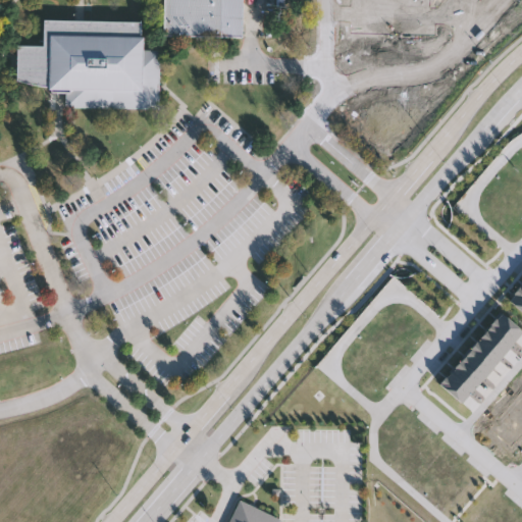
[(162,0),(162,37),(241,37),(241,0),(162,0)]
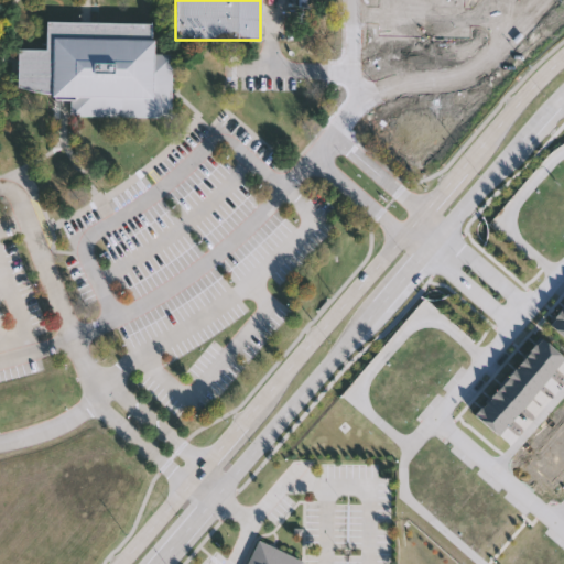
[(49,22),(47,51),(19,50),(18,60),(18,89),(34,93),(52,95),(51,101),(63,101),(72,101),(71,117),(172,120),(174,55),(155,55),(155,40),(151,40),(151,26),(86,24),(49,22)]
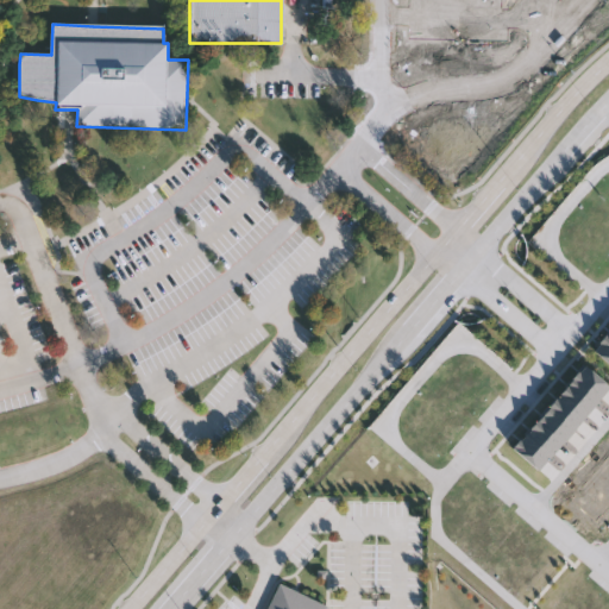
[(608,364),(589,347),(601,333),(608,339),(608,364)]
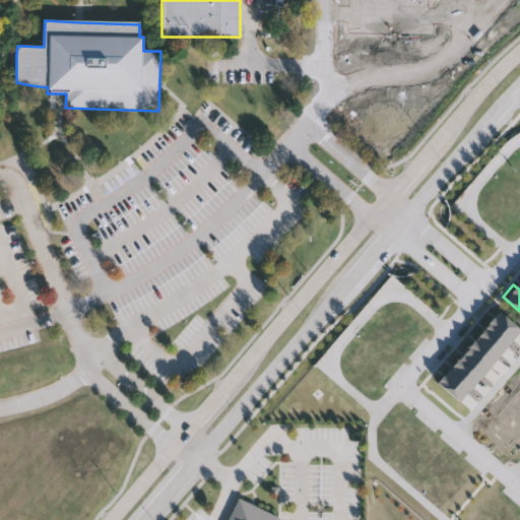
[(486,323),(497,312),(519,331),(510,343),(486,323)]
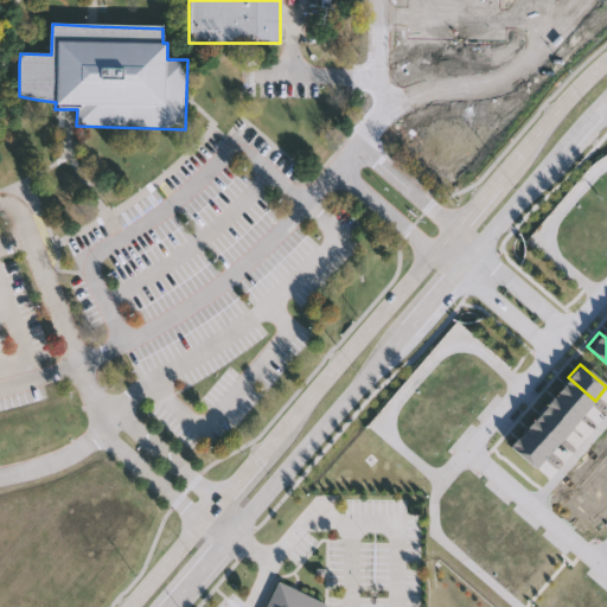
[(556,391),(568,377),(595,401),(583,414),(556,391)]
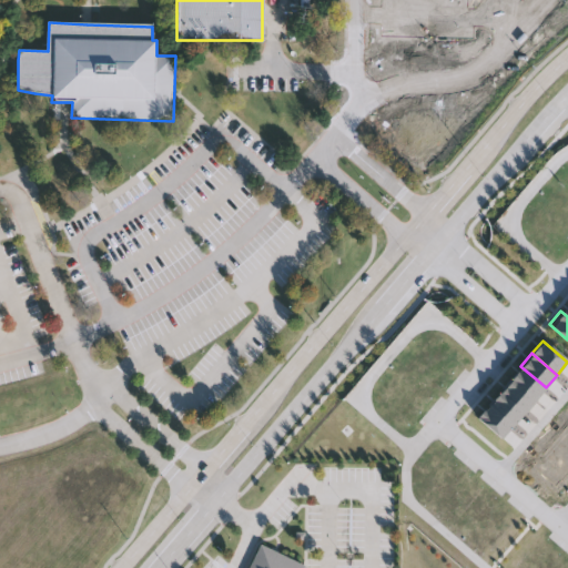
[(509,379),(520,366),(546,387),(535,401),(509,379)]
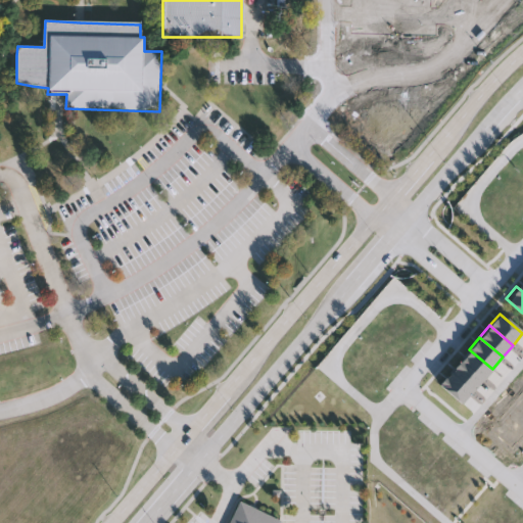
[(459,362),(469,349),(492,369),(482,381),(459,362)]
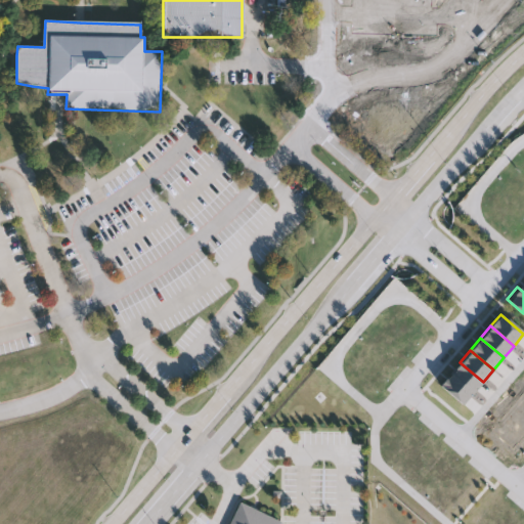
[(449,375),(460,362),(483,382),(473,394),(449,375)]
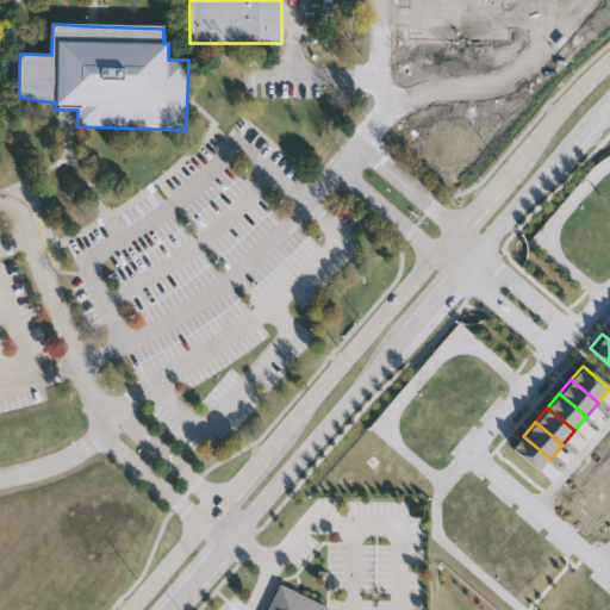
[(511,449),(523,436),(551,459),(539,472),(511,449)]
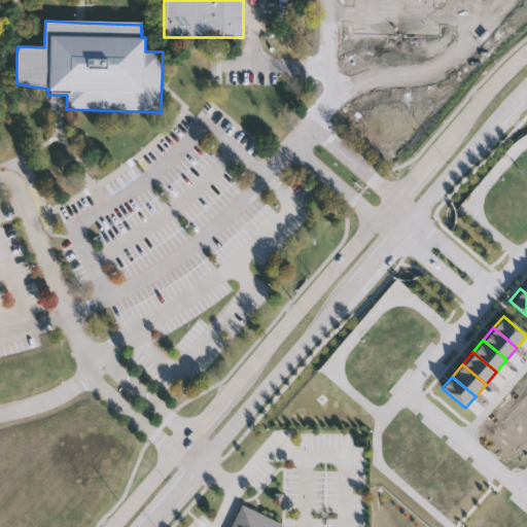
[(526,417),(514,406),(524,393),(526,395),(526,417)]
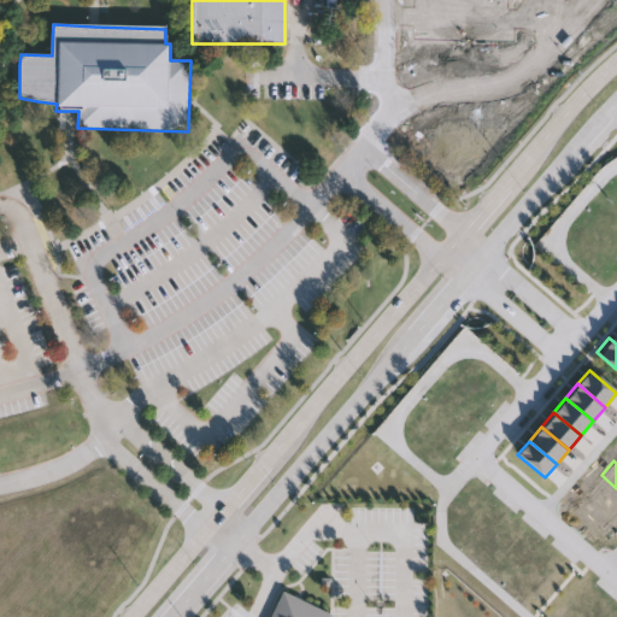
[(589,488),(601,475),(616,488),(616,510),(616,512),(589,488)]
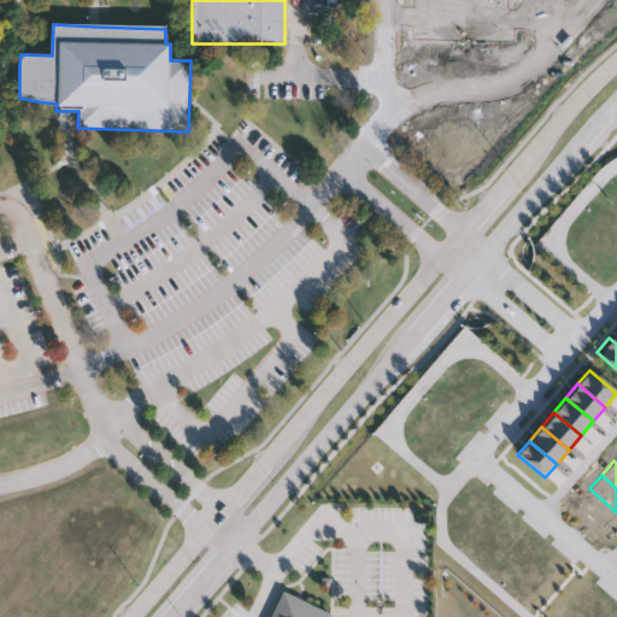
[(577,503),(589,488),(616,512),(604,526),(577,503)]
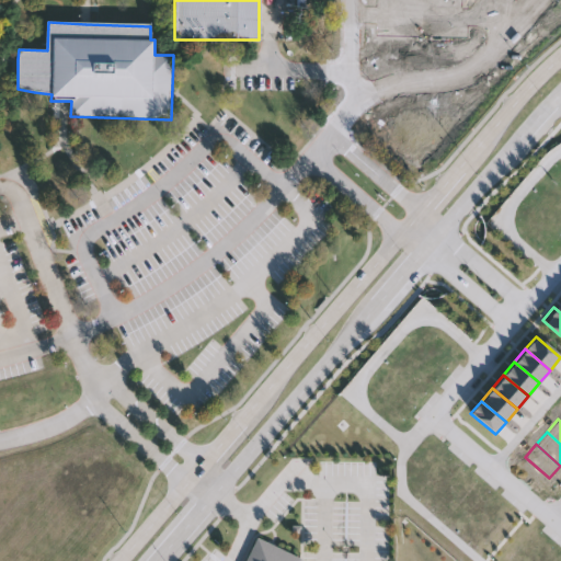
[(245,560),(258,536),(304,558),(301,560),(245,560)]
